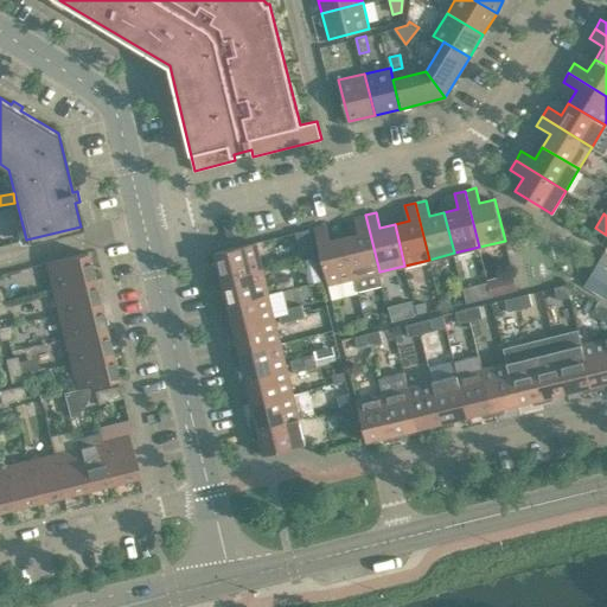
[(355,278),(358,291),(383,283),(379,272),(365,215),(355,217),(359,232),(345,236),(355,278)]
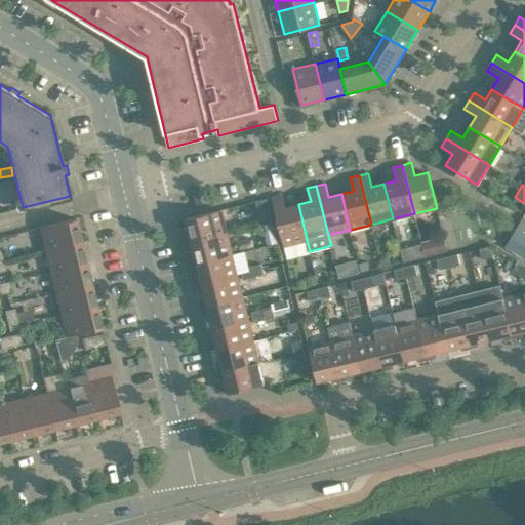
[(284,246),(307,240),(298,204),(286,207),(282,194),(272,197),(284,246)]
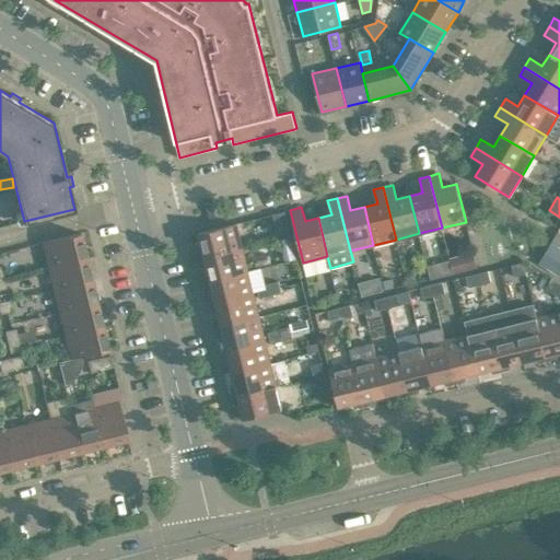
[(286,211),(272,214),(279,238),(280,238),(291,236),(286,211)]
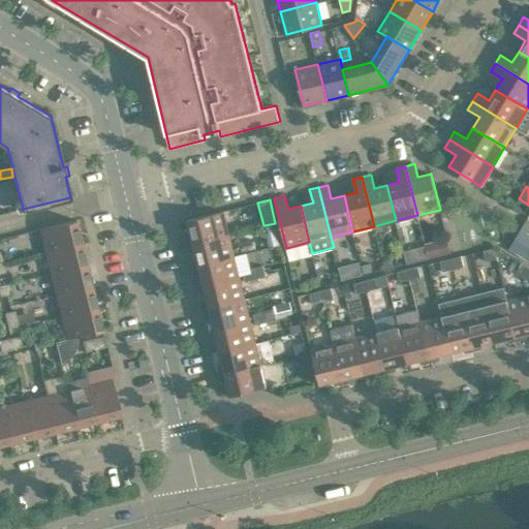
[(223,211),(187,220),(190,234),(186,235),(188,244),(229,234),(223,211)]
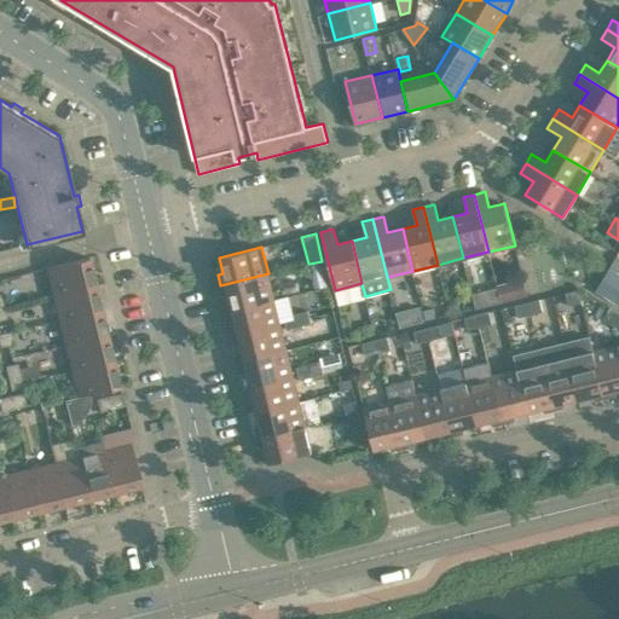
[(88,256),(47,267),(53,296),(96,285),(88,256)]
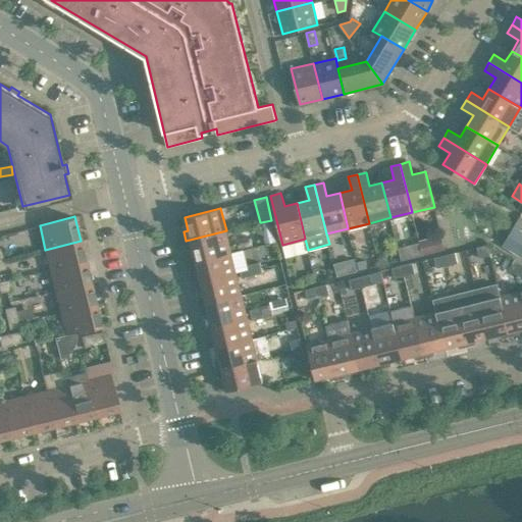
[(271,220),(261,222),(266,243),(276,241),(271,220)]
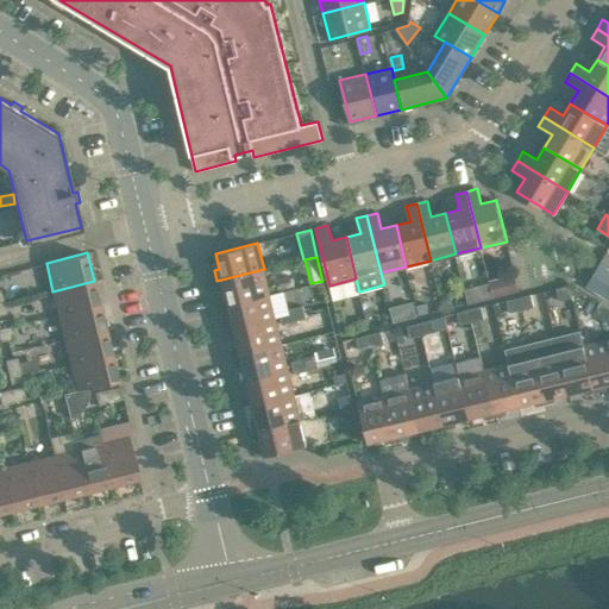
[(608,268),(601,263),(586,286),(608,299),(608,268)]
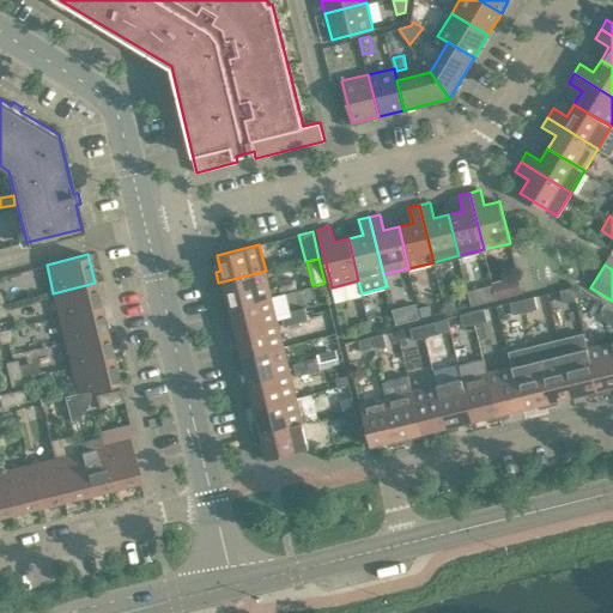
[(220,293),(226,292),(230,307),(272,296),(266,271),(218,283),(220,293)]
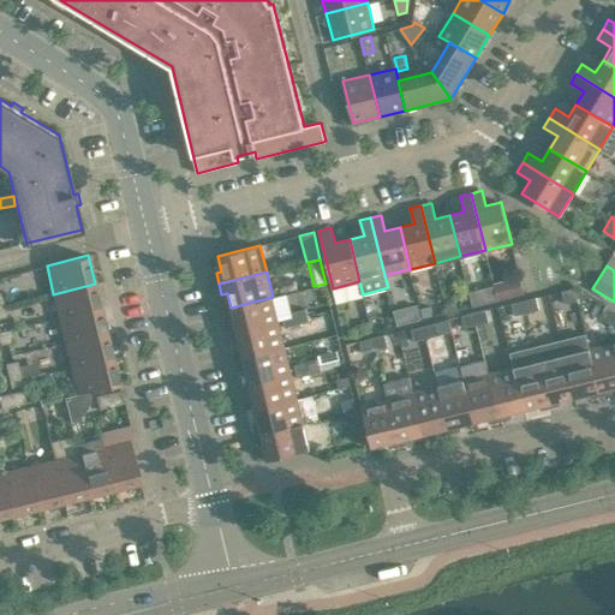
[(520,279),(497,284),(501,298),(524,293),(520,279)]
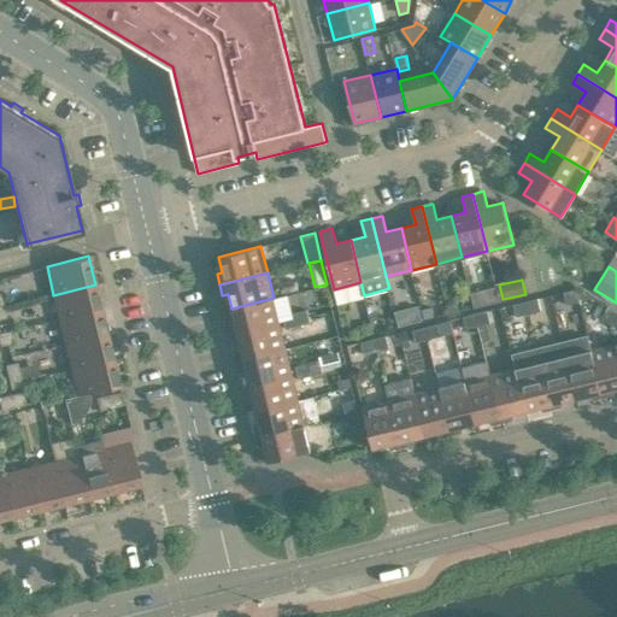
[(95,285),(53,295),(60,321),(103,310),(95,285)]
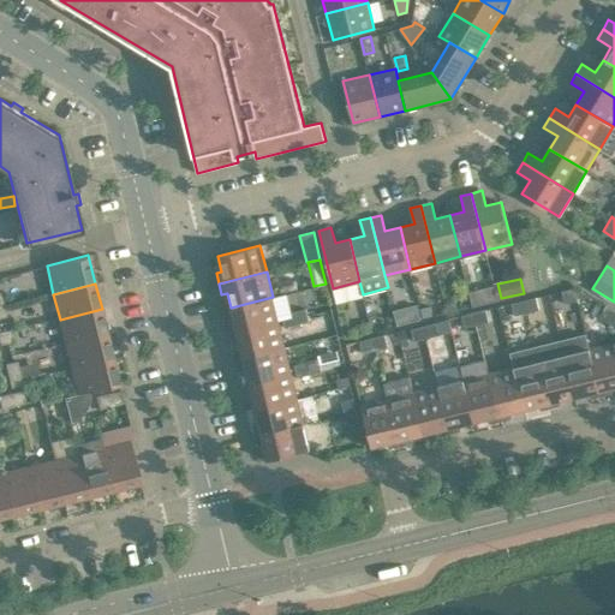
[(578,300),(574,287),(562,291),(566,303),(578,300)]
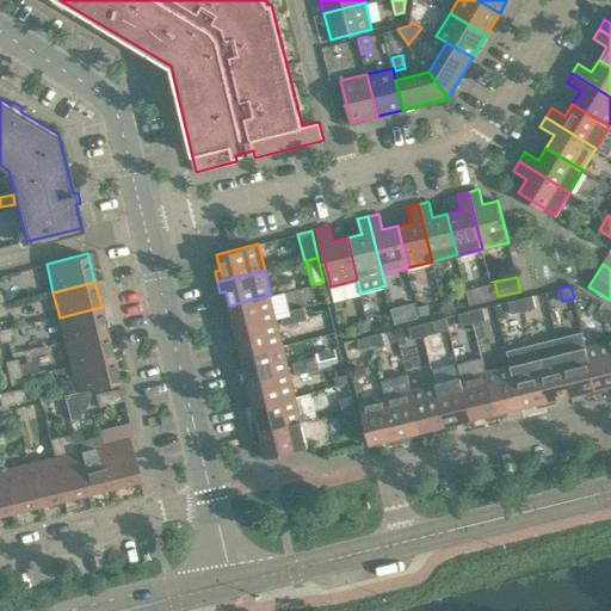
[(475,288),(466,289),(469,304),(479,302),(475,288)]
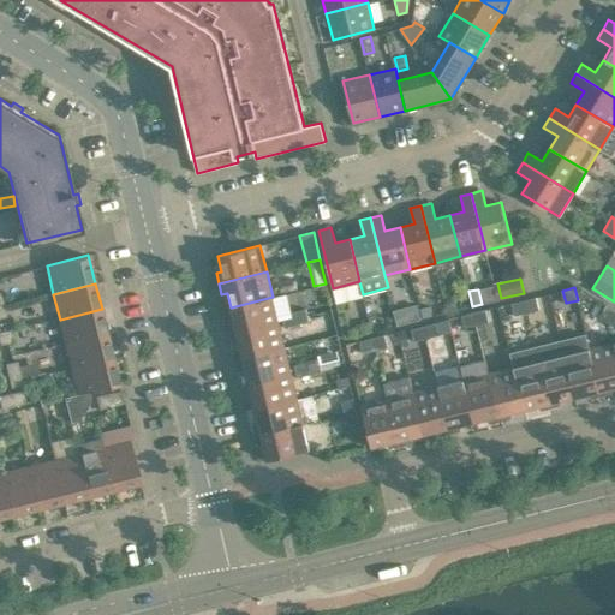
[(233,322),(228,323),(231,334),(279,322),(273,297),(231,308),(233,322)]
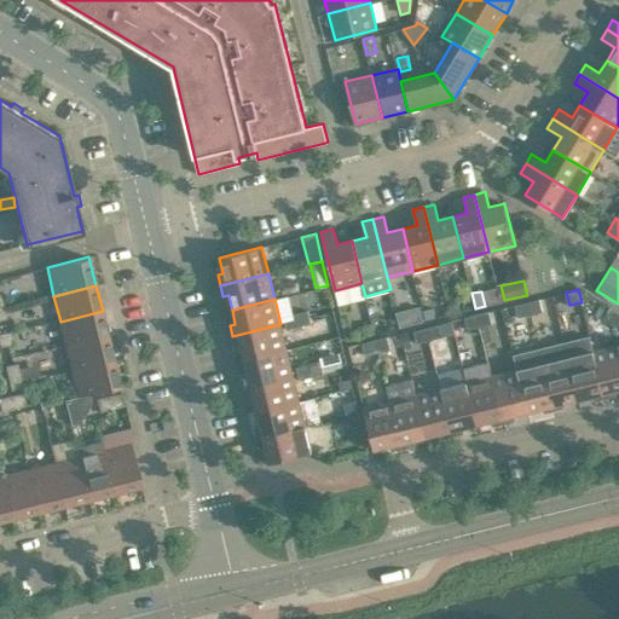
[(543,312),(541,299),(527,302),(531,314),(543,312)]
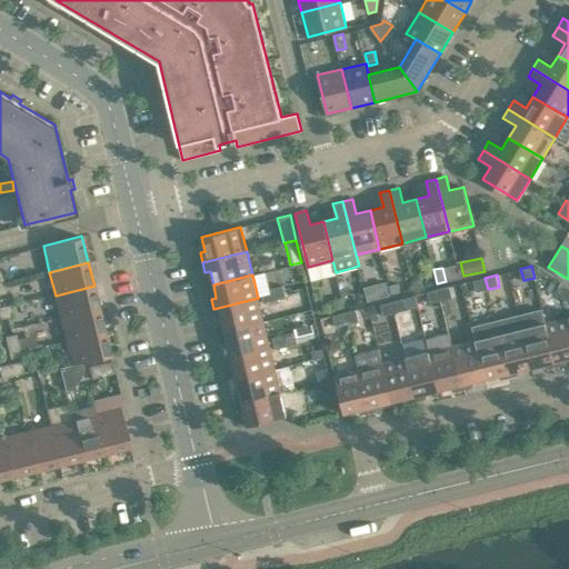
[(473,280),(477,292),(488,289),(485,278),(473,280)]
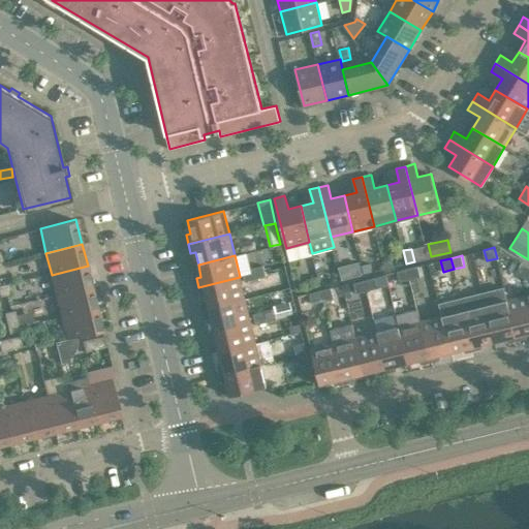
[(360,261),(350,263),(353,276),(363,274),(360,261)]
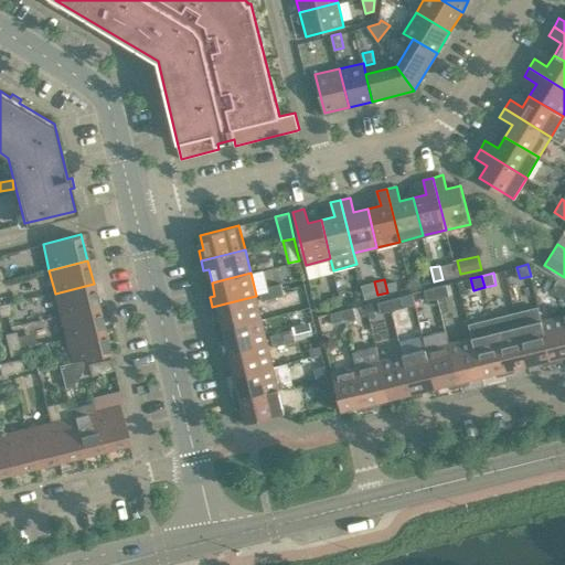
[(564,286),(557,281),(551,291),(561,297),(564,289),(564,286)]
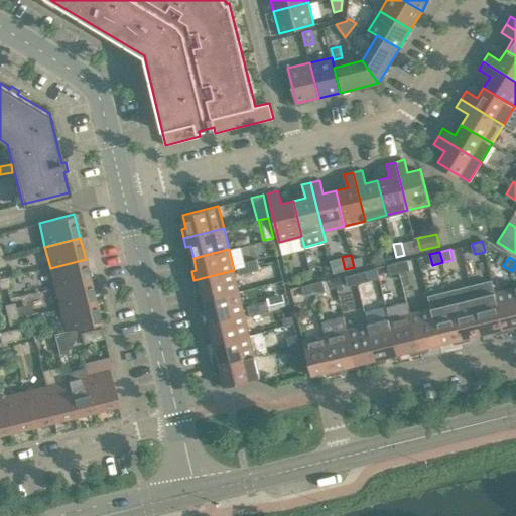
[(86,259),(50,268),(55,289),(91,280),(86,259)]
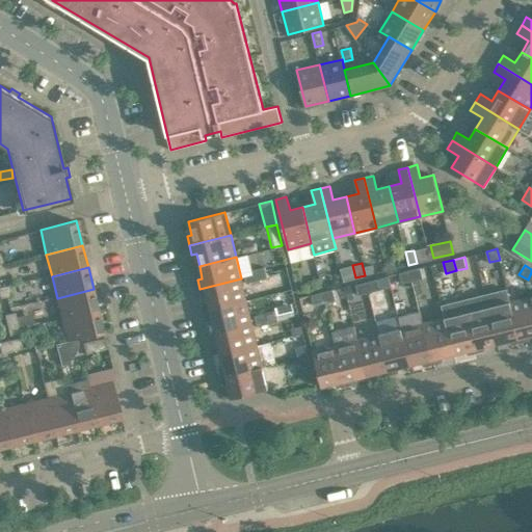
[(268,277),(265,267),(255,269),(258,281),(268,277)]
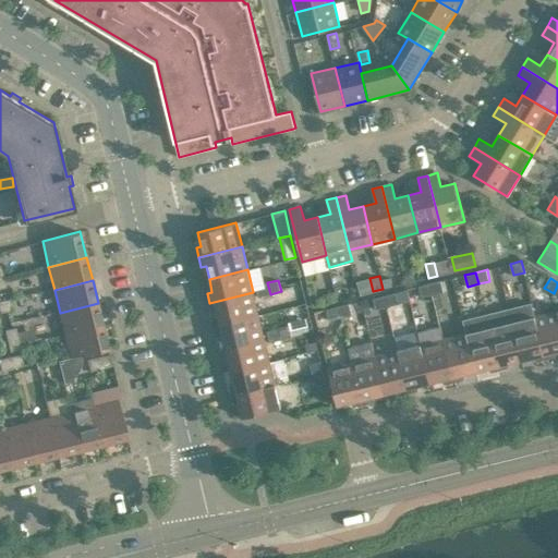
[(441,280),(429,283),(433,294),(445,292),(441,280)]
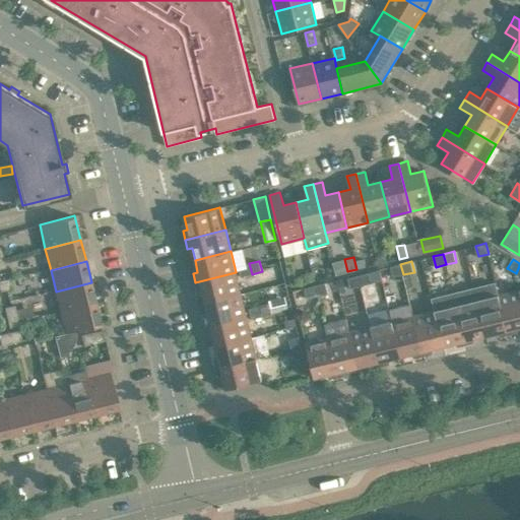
[(239,266),(241,276),(252,274),(249,263),(239,266)]
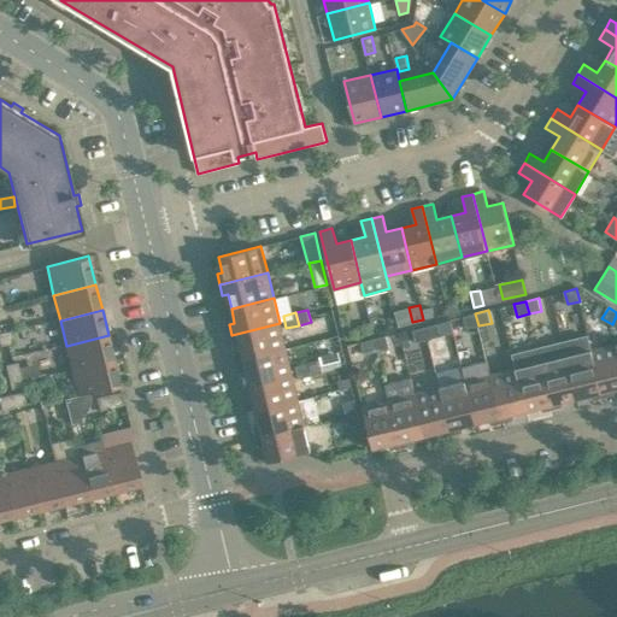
[(475,313),(463,316),(466,329),(479,325),(475,313)]
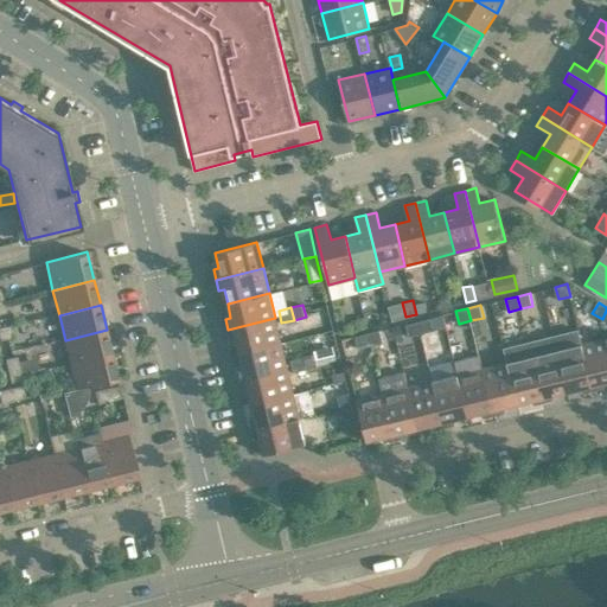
[(230,340),(236,339),(240,353),(281,343),(275,318),(228,330),(230,340)]
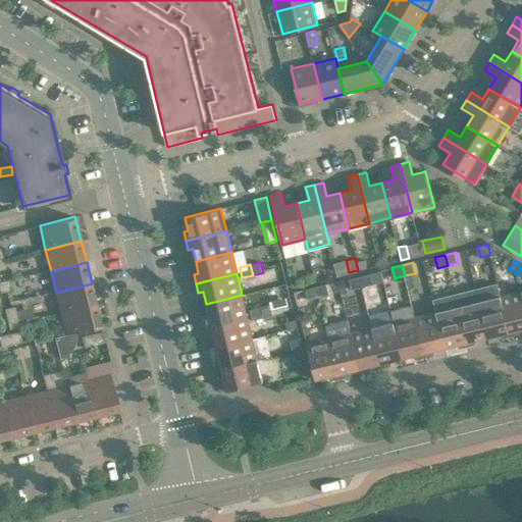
[(372,284),(370,273),(360,275),(362,286),(372,284)]
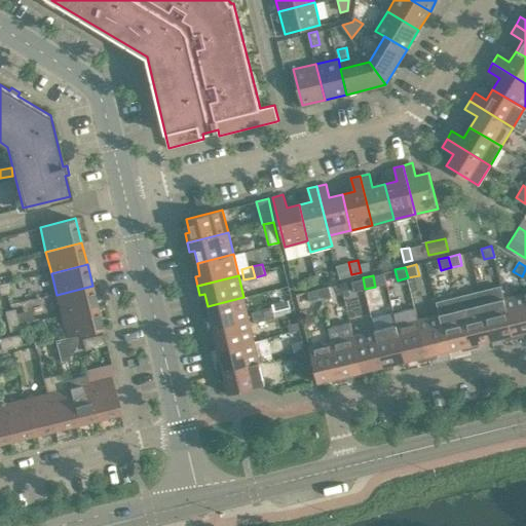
[(351,280),(354,292),(365,289),(363,277),(351,280)]
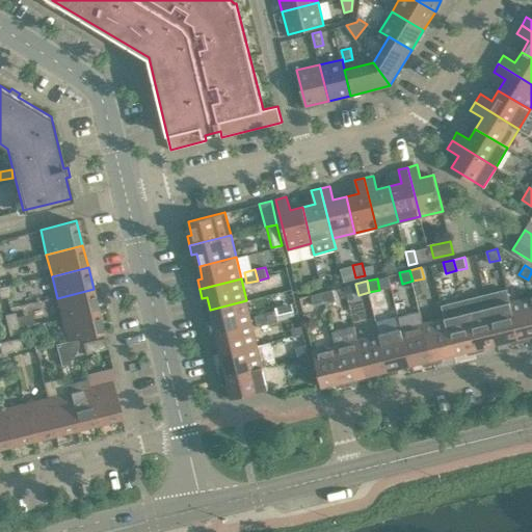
[(0,295),(1,298),(11,295),(9,285),(0,287),(0,295)]
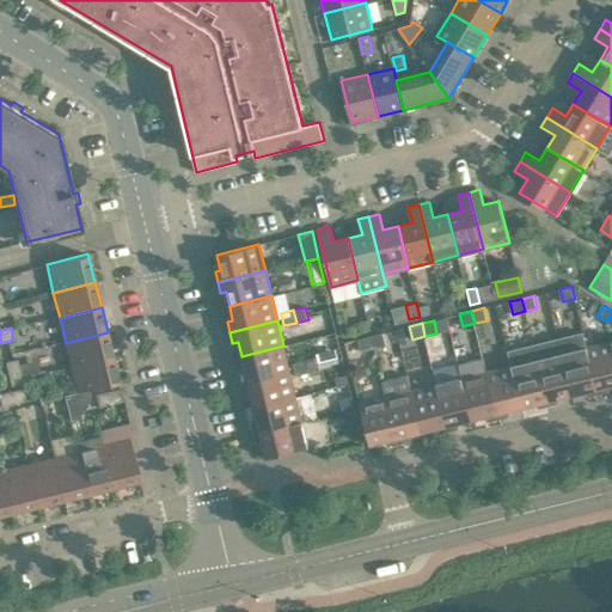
[(108,332),(66,343),(72,368),(114,357),(108,332)]
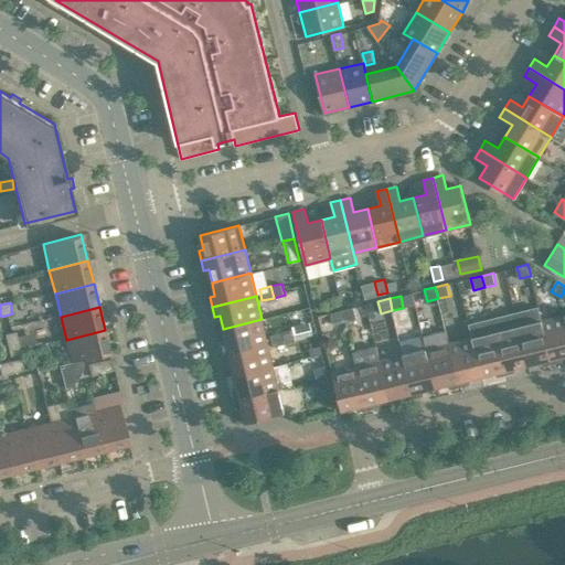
[(355,319),(353,307),(343,310),(345,321),(355,319)]
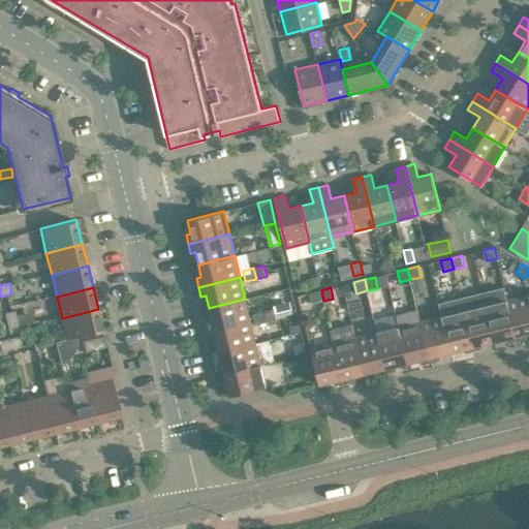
[(504,287),(483,292),(494,341),(506,338),(507,339),(511,342),(518,340),(507,300),(504,287)]
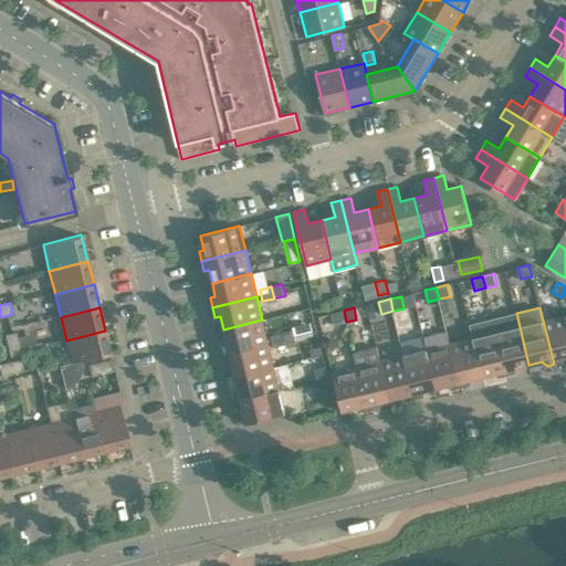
[(332,313),(335,324),(346,322),(344,311),(332,313)]
